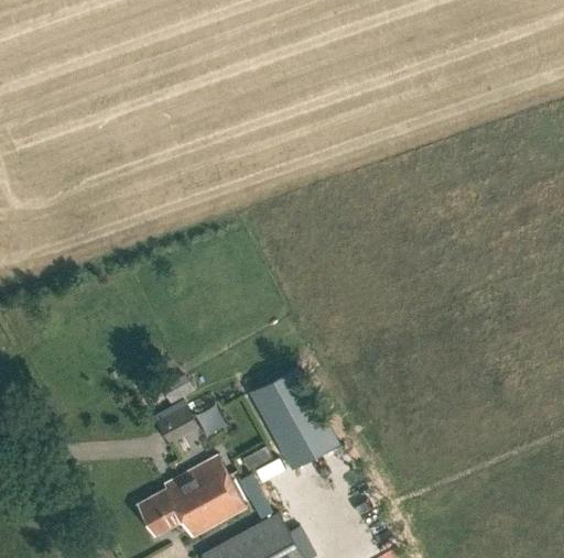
[(296,369),(250,394),(292,471),(339,446),(296,369)]
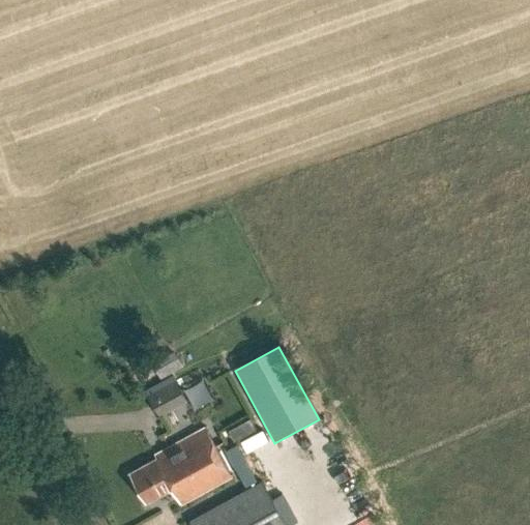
[(171,386),(148,399),(158,420),(182,408),(181,406),(173,391),(171,386)]
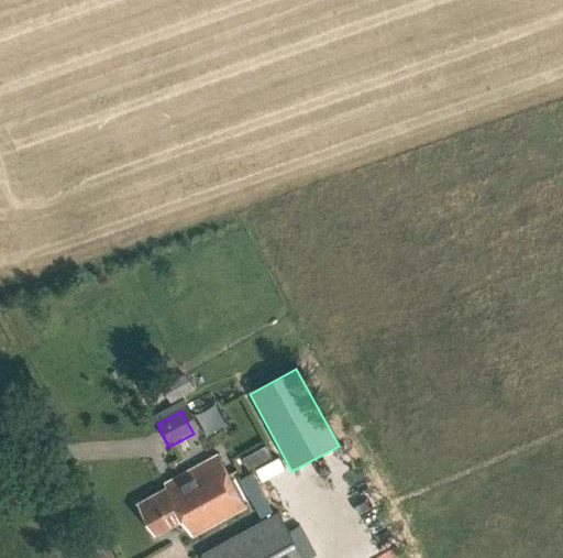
[(165,491),(138,505),(154,535),(180,521),(191,539),(245,510),(218,458),(163,487),(165,491)]
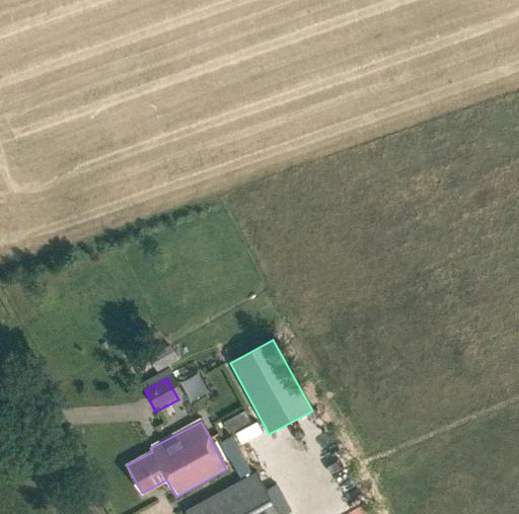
[(240,480),(250,474),(231,439),(220,444),(240,480)]
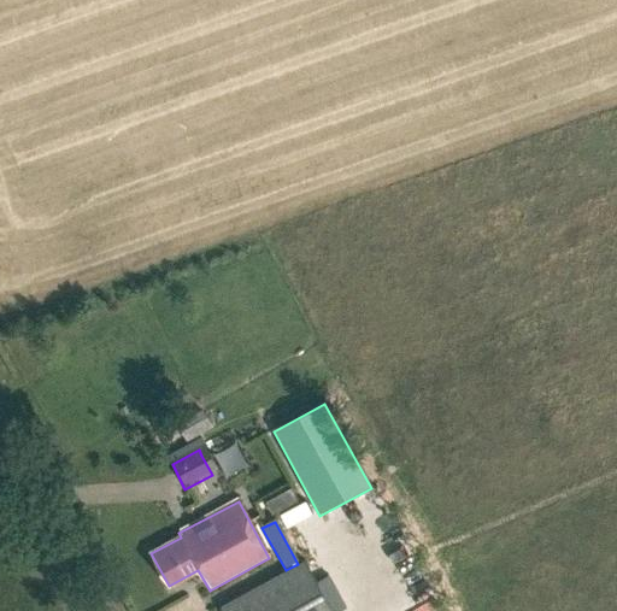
[(330,610),(306,564),(223,610),(330,610)]
